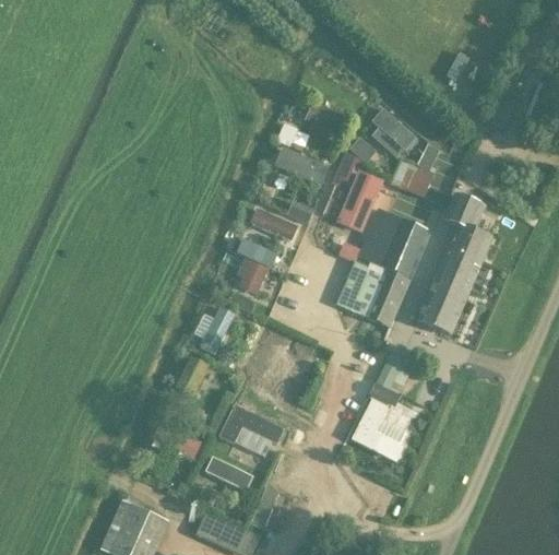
[(547,127),(558,97),(558,90),(538,81),(524,117),(547,127)]
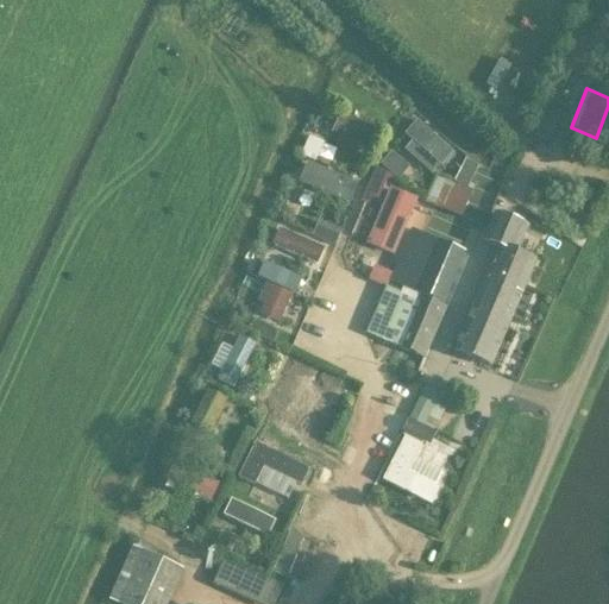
[(525,123),(534,101),(522,96),(513,117),(525,123)]
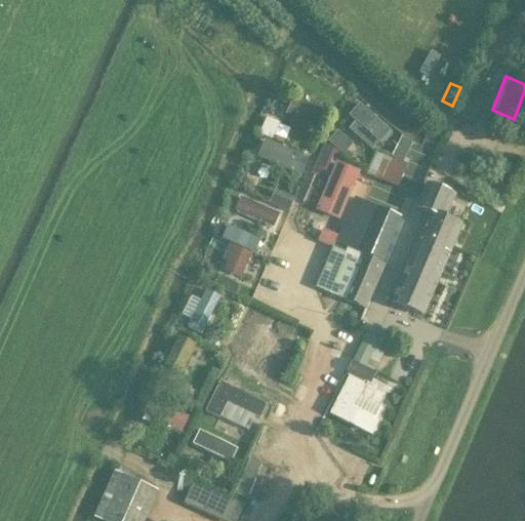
[(319,118),(323,110),(294,95),(290,104),(319,118)]
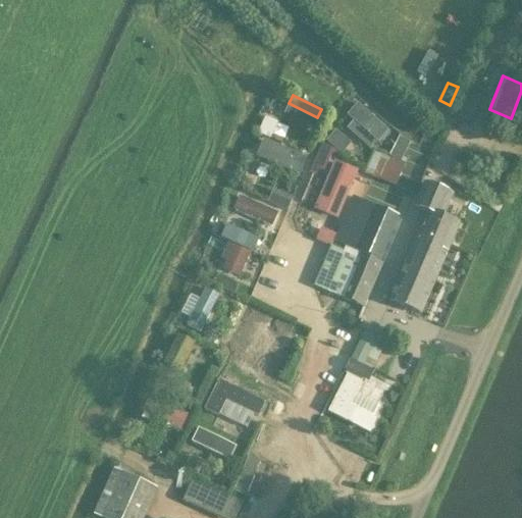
[(379,141),(389,130),(357,101),(347,112),(353,118),(376,139),(379,141)]
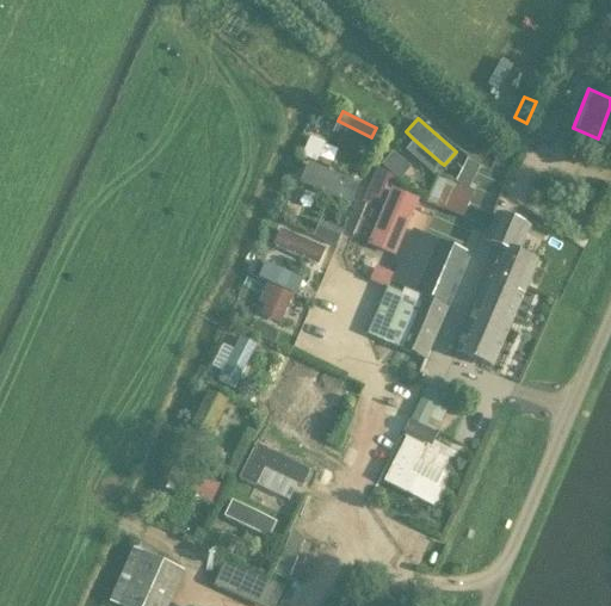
[(318,159),(325,140),(310,134),(302,153),(318,159)]
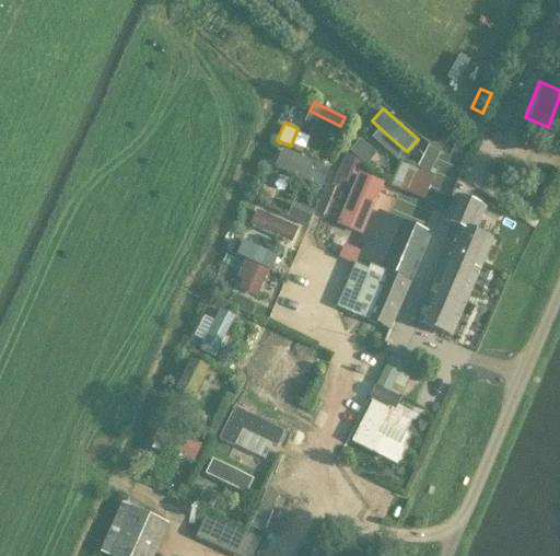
[(358,155),(368,143),(360,137),(350,149),(358,155)]
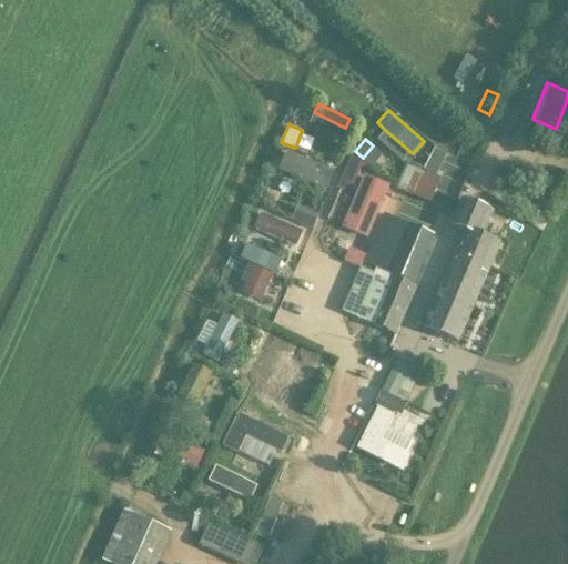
[(440,162),(446,152),(434,147),(428,157),(440,162)]
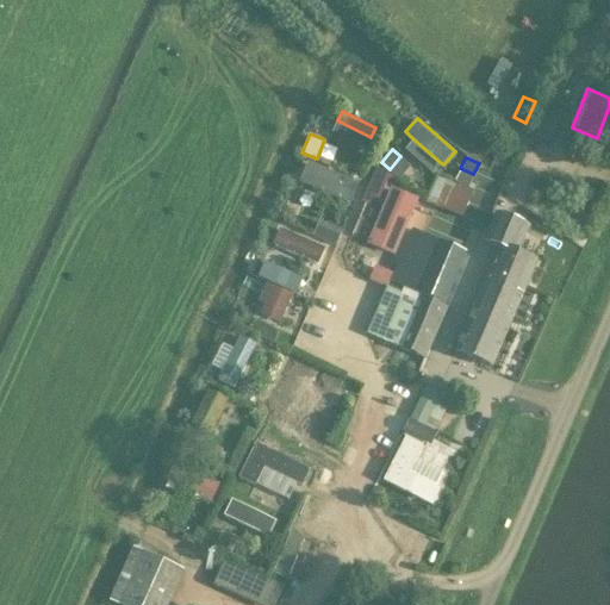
[(350,203),(360,182),(309,160),(300,180),(350,203)]
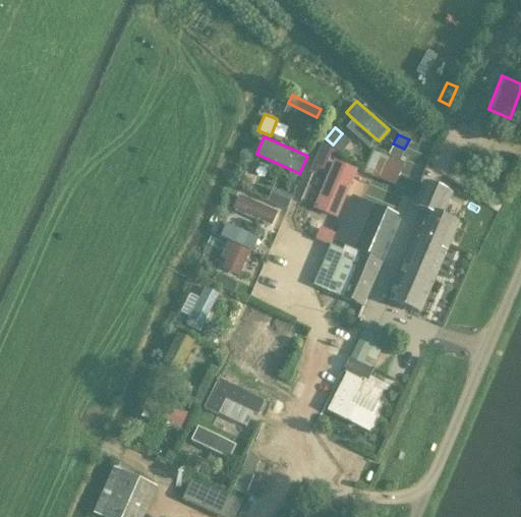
[(339,151),(333,146),(322,140),(315,155),(327,160),(331,150),(338,153),(339,151)]
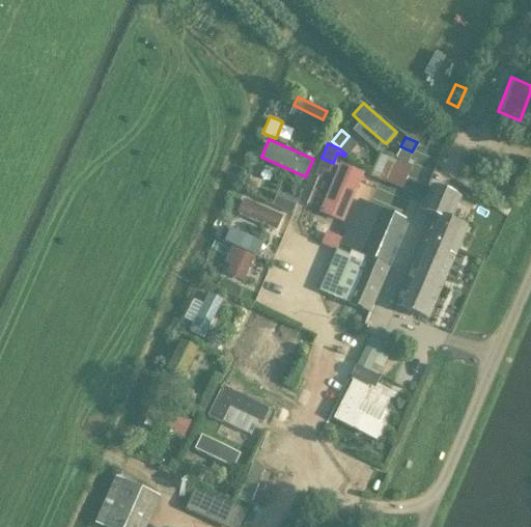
[(401,187),(411,165),(381,151),(371,172),(401,187)]
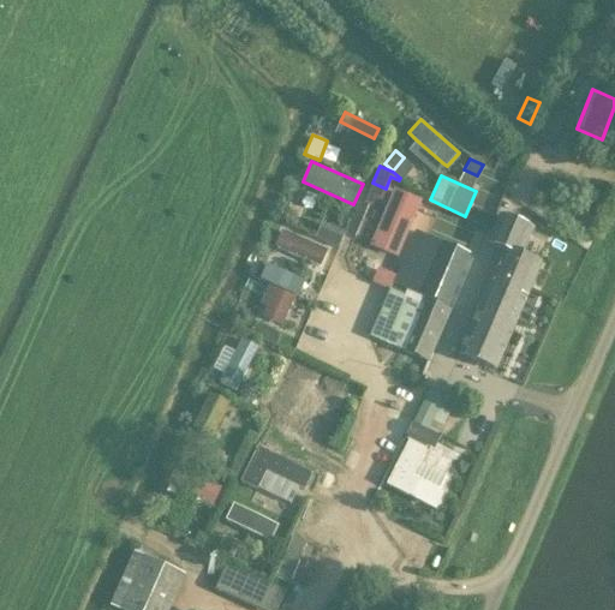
[(396,253),(421,198),(394,187),(370,243),(396,253)]
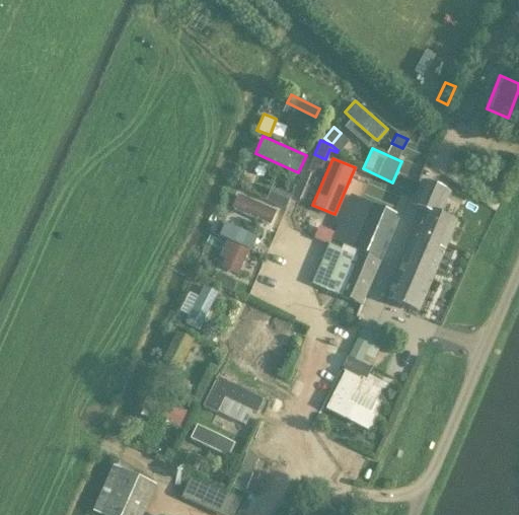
[(422,179),(413,204),(425,209),(417,228),(448,241),(456,221),(440,214),(449,192),(422,179)]
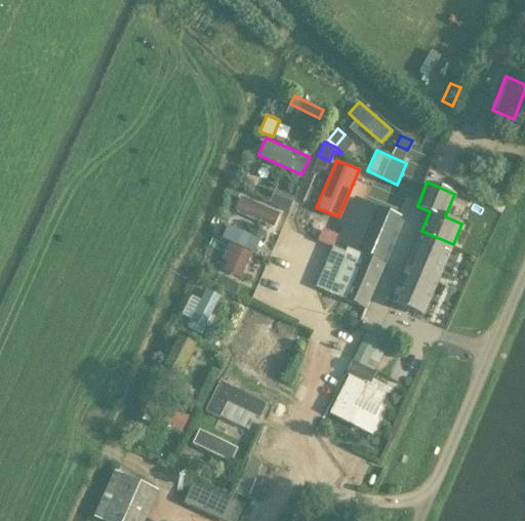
[(288,209),(293,196),(284,192),(279,205),(288,209)]
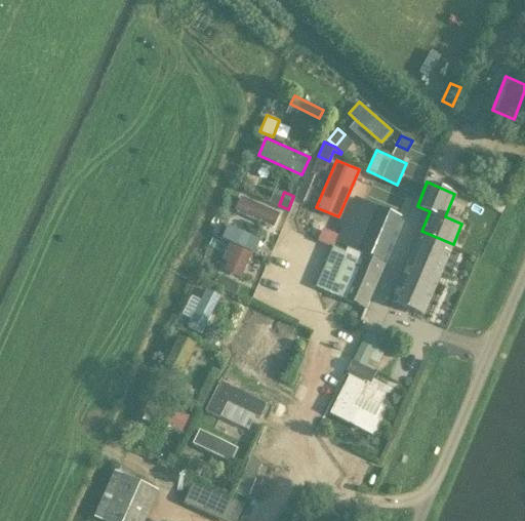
[(274,225),(279,212),(242,195),(236,207),(274,225)]
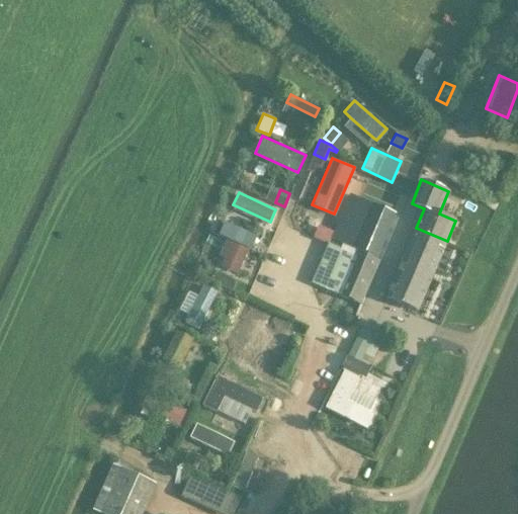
[(331,238),(346,245),(360,251),(377,258),(396,212),(349,193),(337,222),(331,238)]
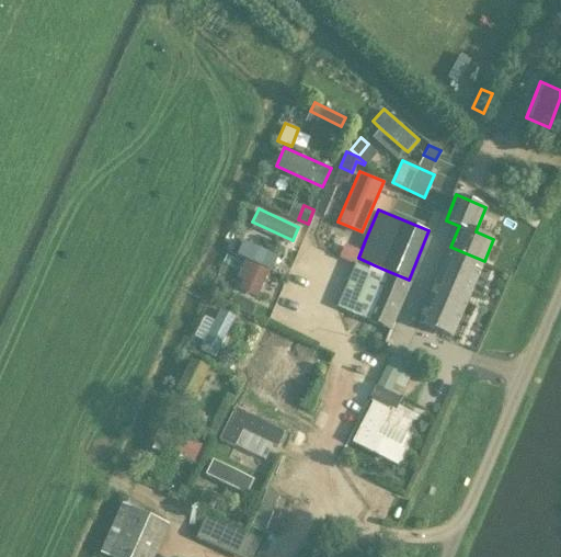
[(271,268),(277,254),(243,239),(237,251),(271,268)]
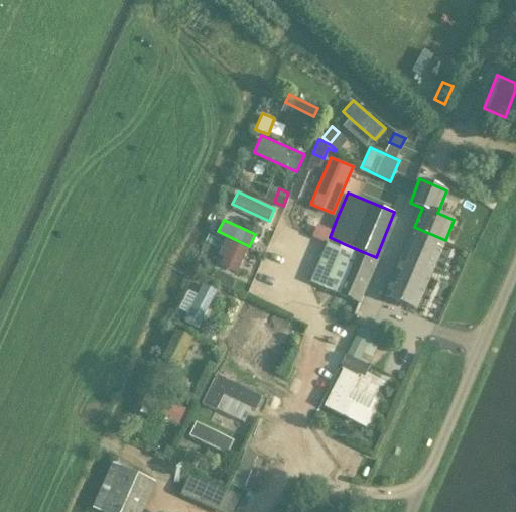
[(326,242),(331,231),(324,227),(318,230),(315,237),(326,242)]
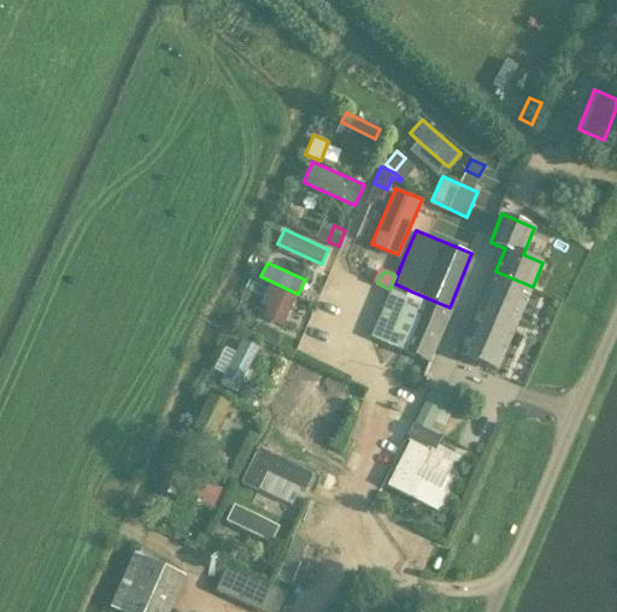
[(498,368),(533,287),(495,271),(465,339),(460,336),(458,342),(463,345),(459,352),(498,368)]
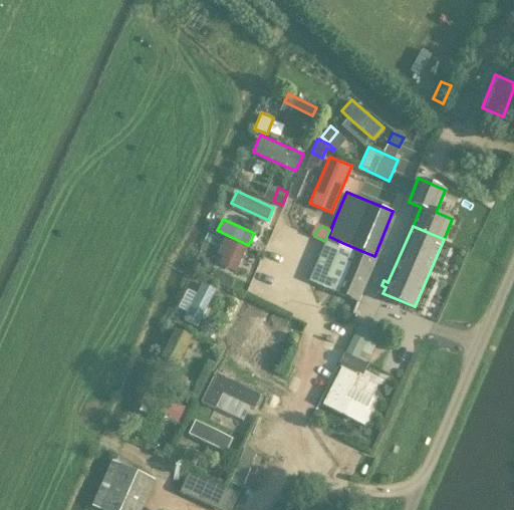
[(239,262),(246,246),(224,236),(217,252),(223,254),(239,262)]
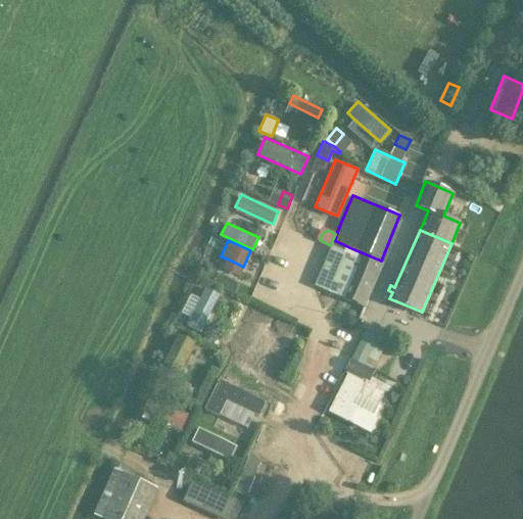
[(364,253),(349,247),(348,250),(332,244),(316,283),(345,296),(364,253)]
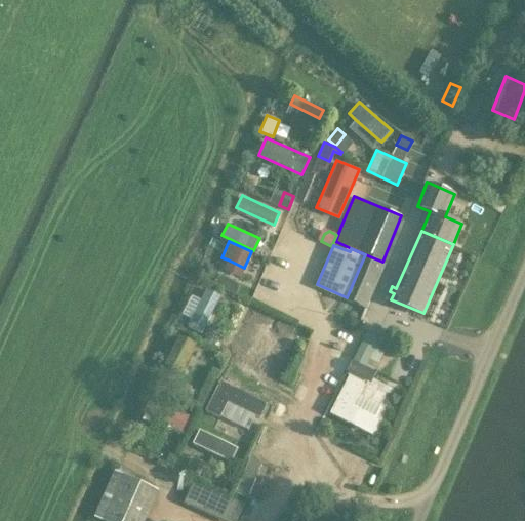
[(363,305),(382,262),(365,254),(347,297),(363,305)]
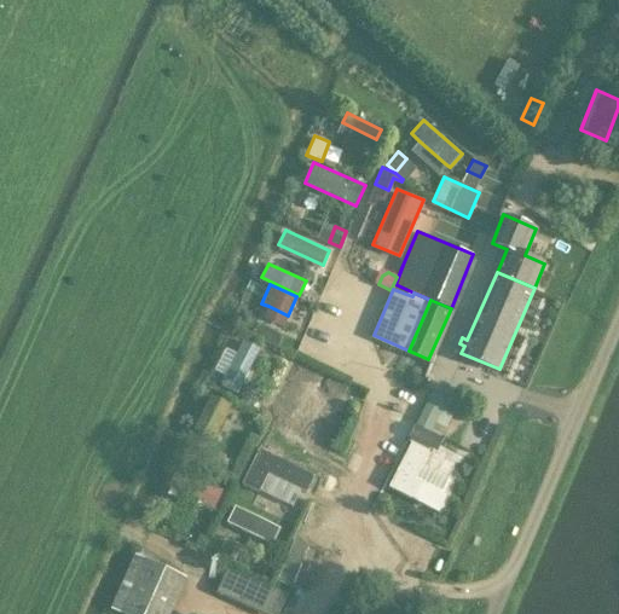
[(237,389),(259,347),(243,340),(237,352),(226,347),(214,369),(225,374),(221,382),(237,389)]
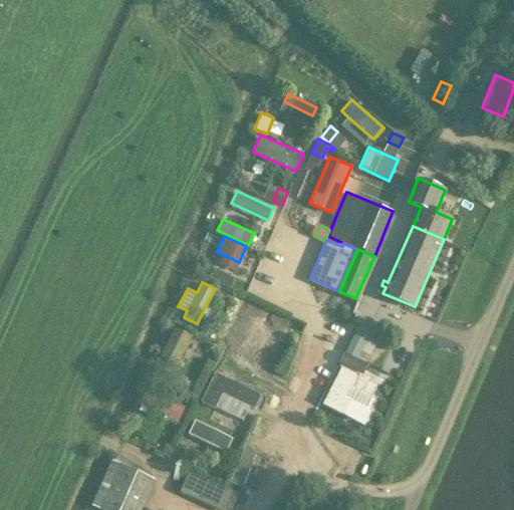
[(288,318),(274,310),(250,356),(263,363),(288,318)]
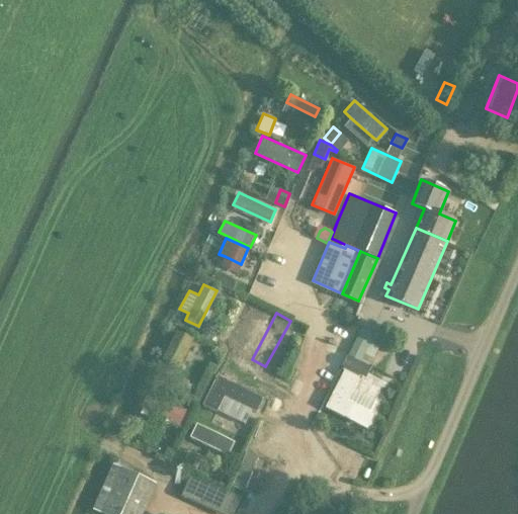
[(212,337),(220,324),(208,318),(201,331),(202,331),(212,336),(212,337)]
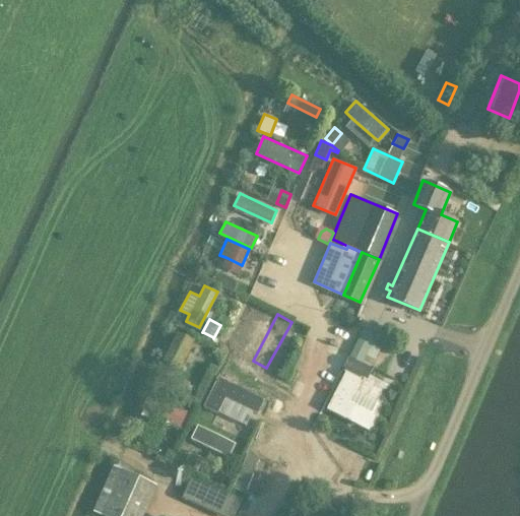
[(367,378),(388,336),(364,324),(342,366),(367,378)]
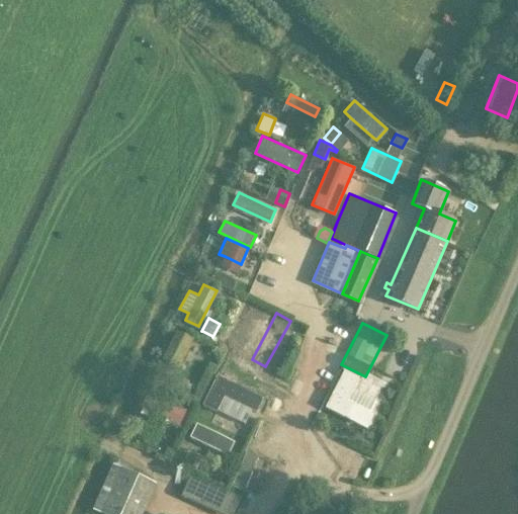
[(179,366),(193,338),(176,329),(162,357),(179,366)]
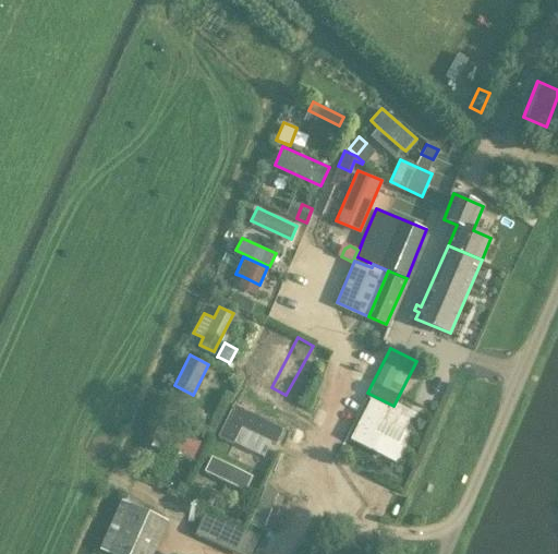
[(386,406),(371,398),(350,437),(396,461),(403,446),(398,444),(404,431),(380,418),(386,406)]
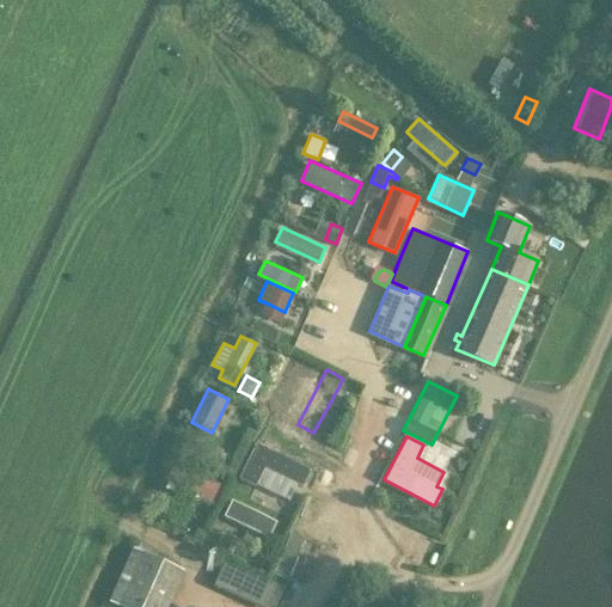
[(256,442),(239,477),(255,484),(256,483),(289,498),(297,482),(303,484),(310,468),(256,442)]
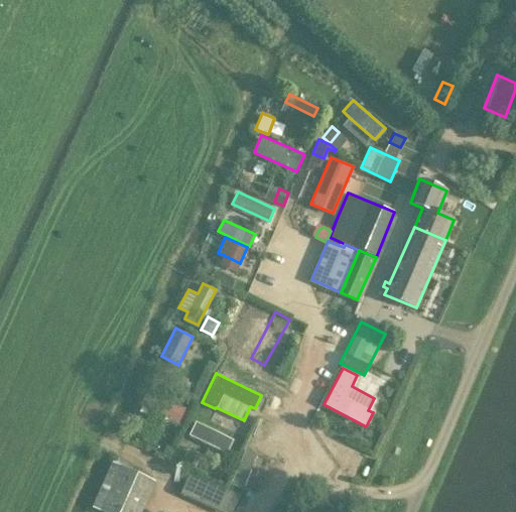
[(178,422),(185,408),(147,390),(140,404),(178,422)]
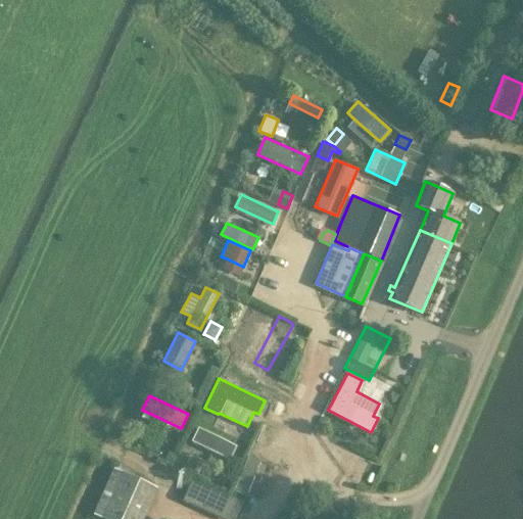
[(246,494),(260,459),(248,454),(234,489),(246,494)]
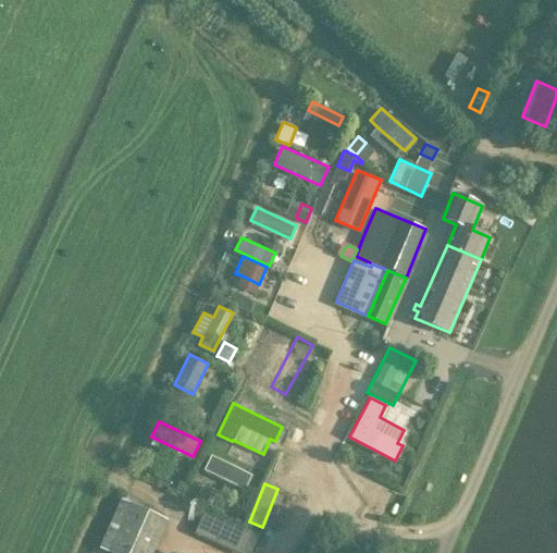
[(116,552),(152,552),(169,517),(132,501),(110,550),(116,552)]
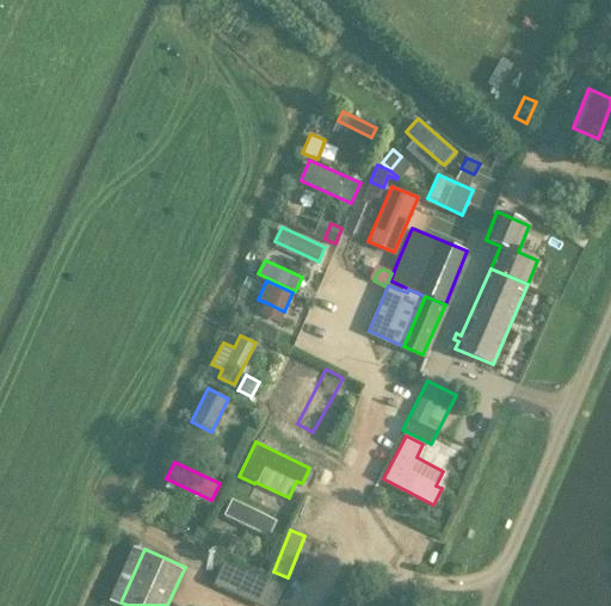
[(226,557),(214,581),(266,605),(275,605),(285,585),(226,557)]
